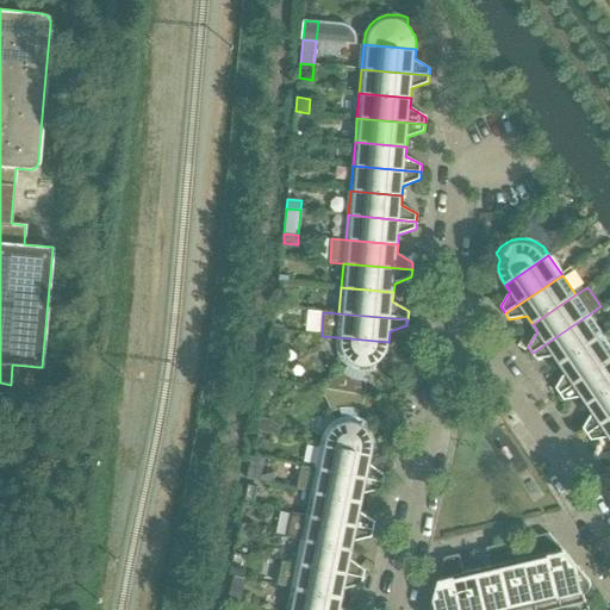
[(554,356),(560,365),(603,335),(589,315),(533,353),(536,359),(554,356)]
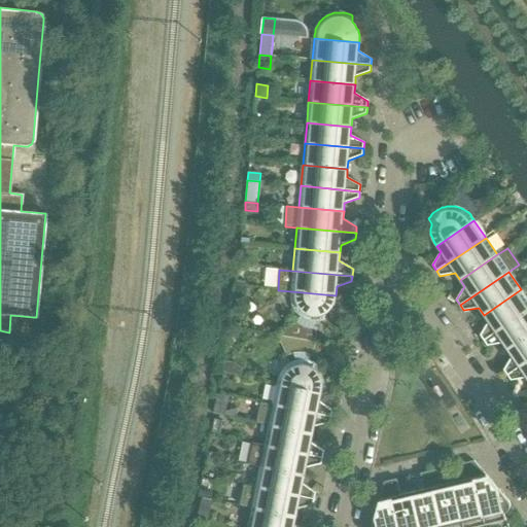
[(236,296),(242,297),(246,295),(247,288),(238,287),(236,296)]
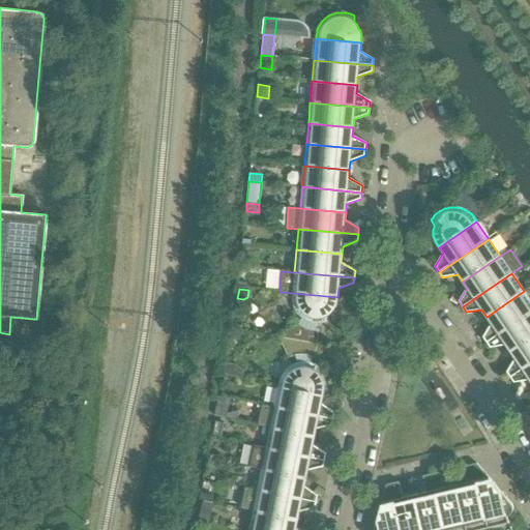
[(482,336),(487,343),(529,313),(529,299),(524,291),(487,317),(491,323),(482,336)]
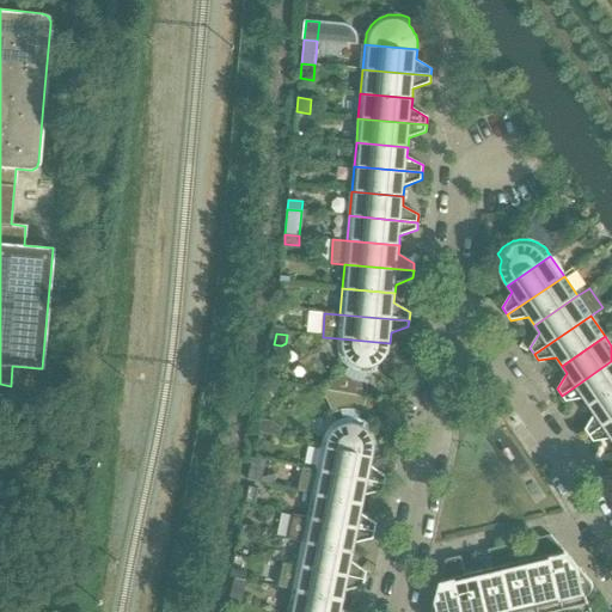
[(338,371),(322,390),(367,398),(369,381),(366,381),(367,373),(372,373),(375,372),(378,372),(378,365),(380,363),(383,361),(385,359),(386,356),(389,354),(389,350),(390,348),(390,344),(390,343),(338,338),(337,341),(337,344),(337,348),(338,352),(340,354),(341,357),(343,360),(344,363),(347,366),(349,367),(352,369),(347,375),(343,374),(338,371)]
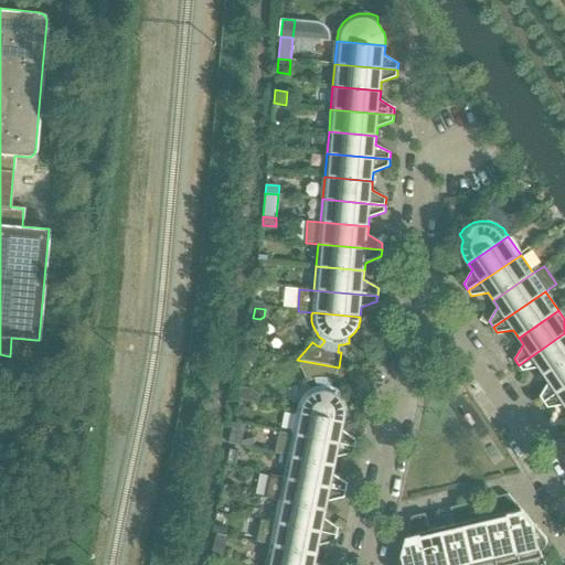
[(539,368),(544,375),(564,360),(564,333),(519,365),(523,371),(539,368)]
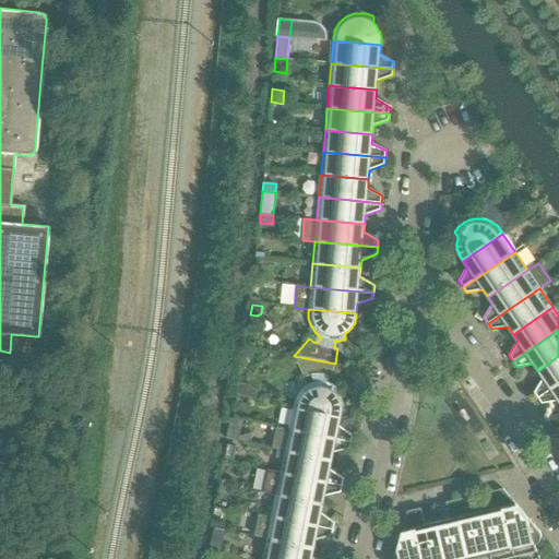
[(295,404),(294,407),(341,417),(342,411),(342,407),(342,405),(341,402),(341,400),(339,397),(337,395),(336,394),(337,388),(335,387),(332,384),(328,383),(330,377),(332,378),(335,364),(294,356),(302,378),(307,377),(311,377),(313,383),(311,384),(309,385),(306,387),(304,389),(301,391),(299,393),(298,395),(296,399),(295,401),(295,404)]
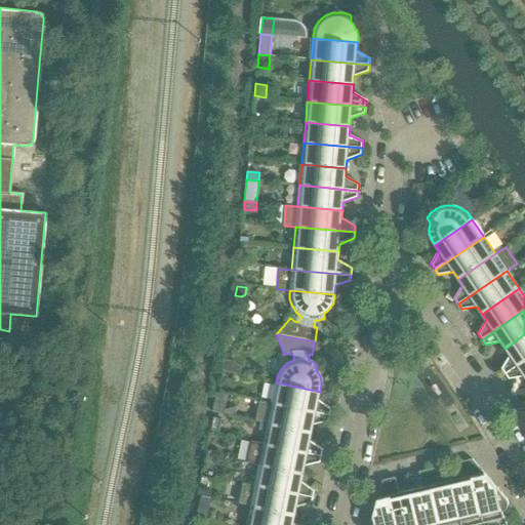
[(501,368),(507,375),(524,362),(524,334),(506,349),(510,355),(501,368)]
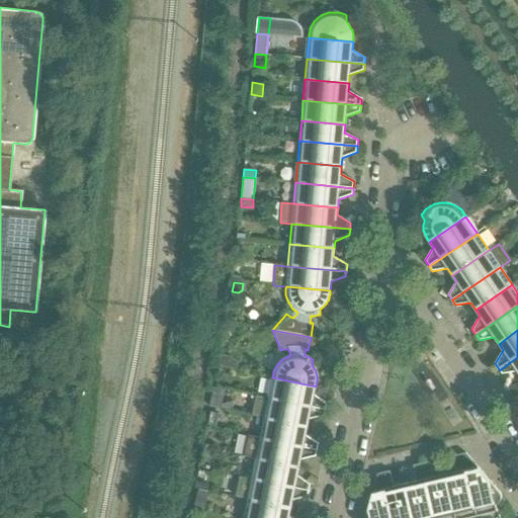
[(219,365),(222,366),(237,369),(239,362),(231,357),(224,355),(221,355),(219,365)]
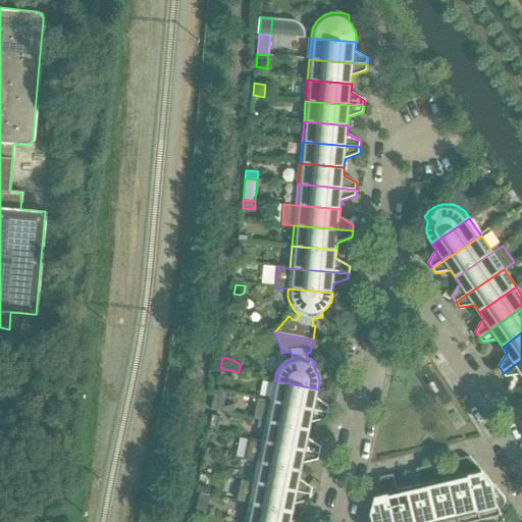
[(521,374),(521,360),(504,373),(506,376),(521,374)]
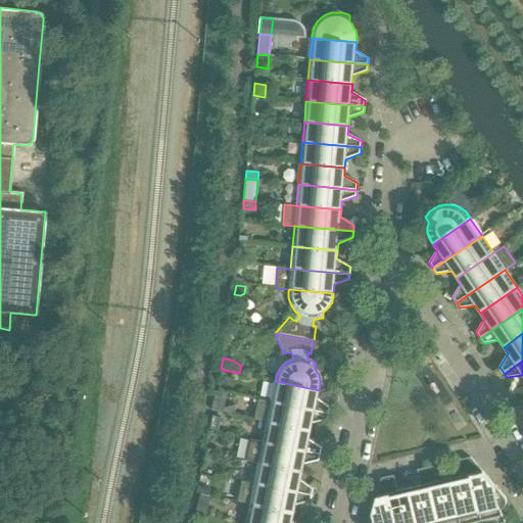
[(275,381),(271,401),(329,414),(330,408),(318,397),(319,390),(275,381)]
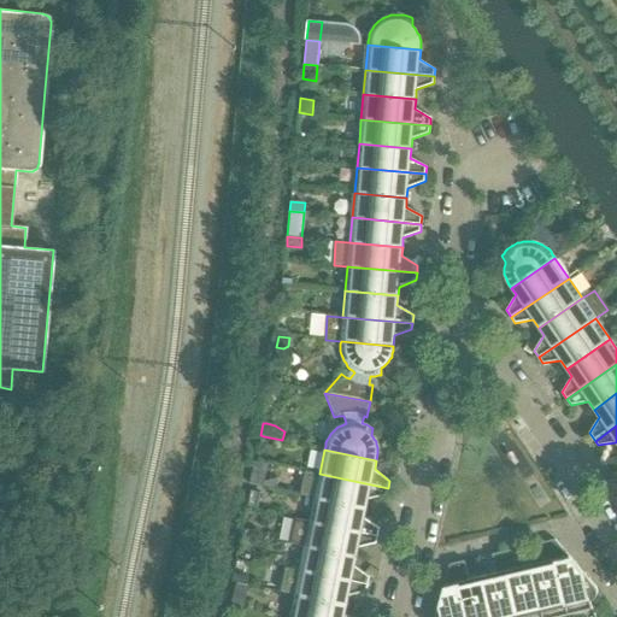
[(250,483),(257,486),(263,487),(269,465),(260,463),(256,462),(250,483)]
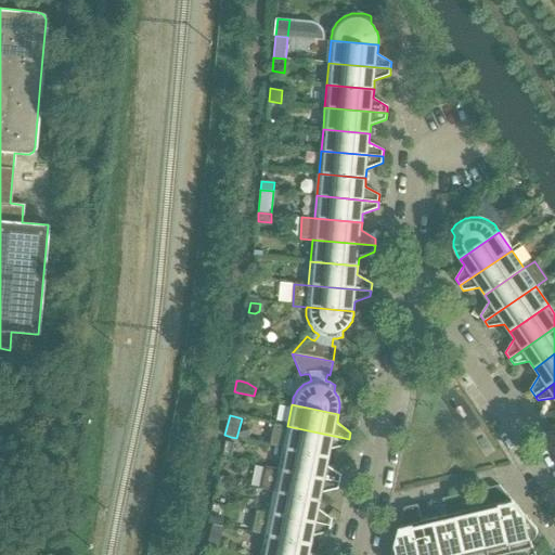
[(271,446),(283,448),(330,457),(332,449),(347,446),(349,439),(287,426),(275,424),(271,446)]
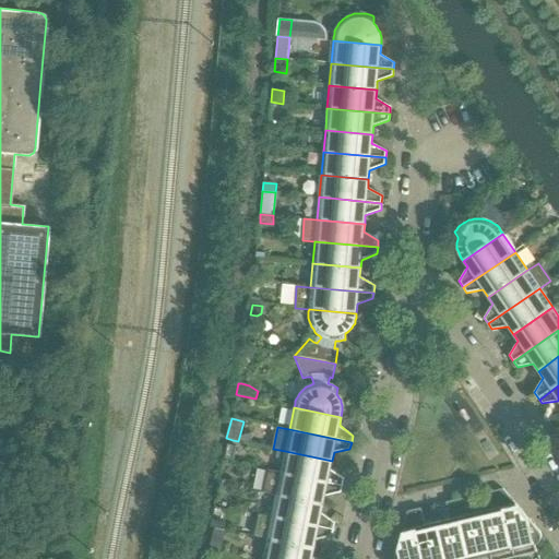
[(225,462),(228,463),(234,463),(237,447),(232,445),(228,445),(225,462)]
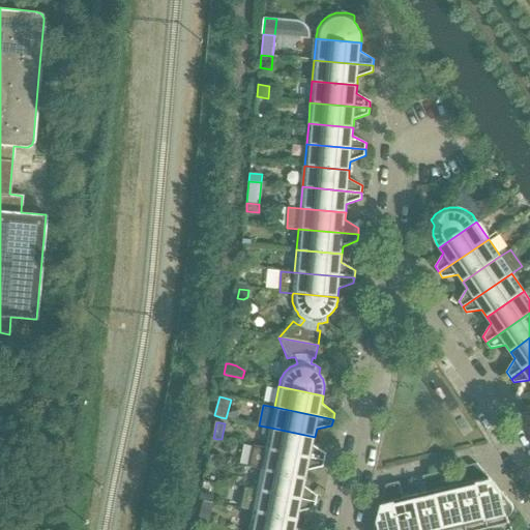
[(270,428),(266,448),(325,461),(326,453),(313,444),(315,437),(270,428)]
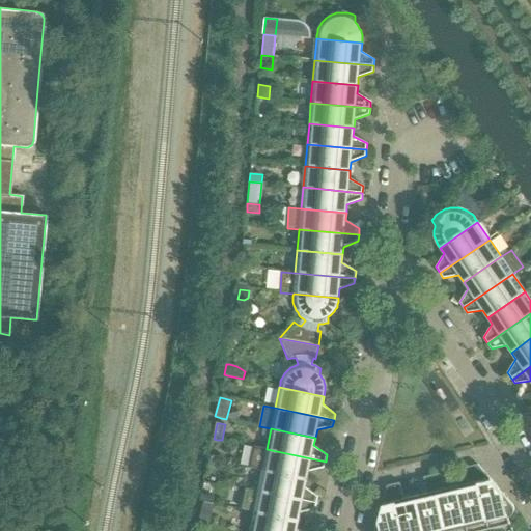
[(267,449),(262,470),(307,479),(308,471),(324,468),(326,462),(267,449)]
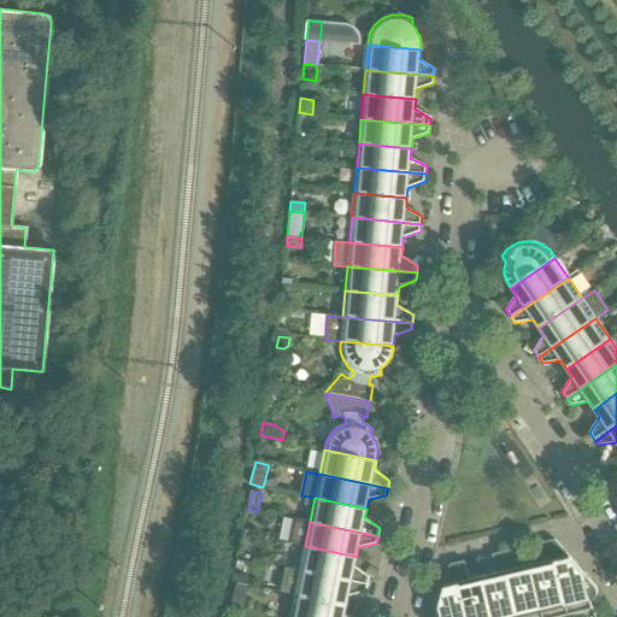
[(554,540),(550,541),(568,615),(592,610),(589,601),(592,600),(593,599),(594,598),(595,597),(597,595),(597,593),(598,592),(597,589),(597,588),(595,587),(554,540)]
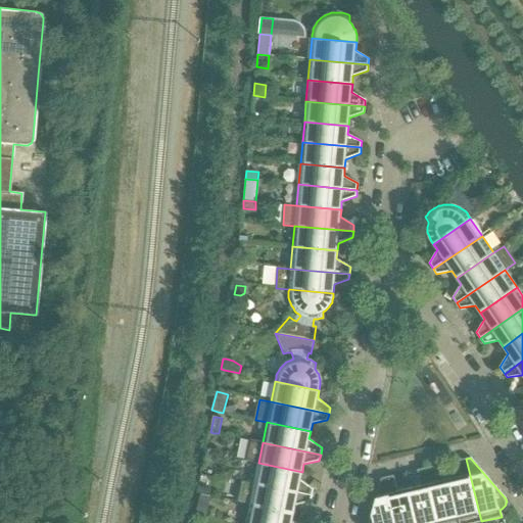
[(462,476),(449,479),(461,522),(474,522),(481,521),(466,459),(458,461),(462,476)]
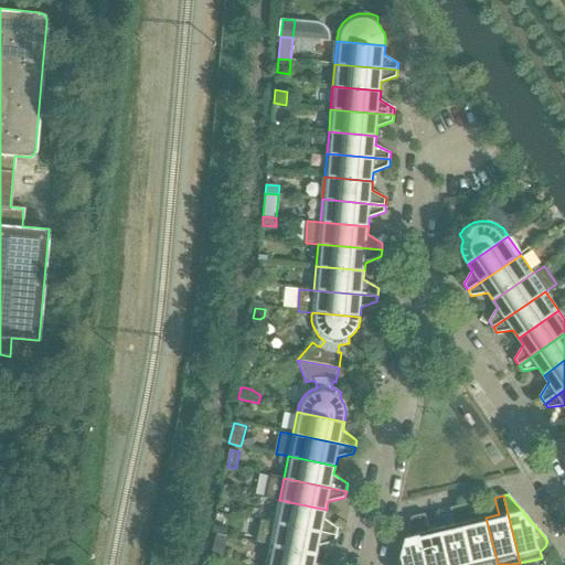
[(279,500),(275,522),(337,535),(339,528),(324,519),(327,510),(279,500)]
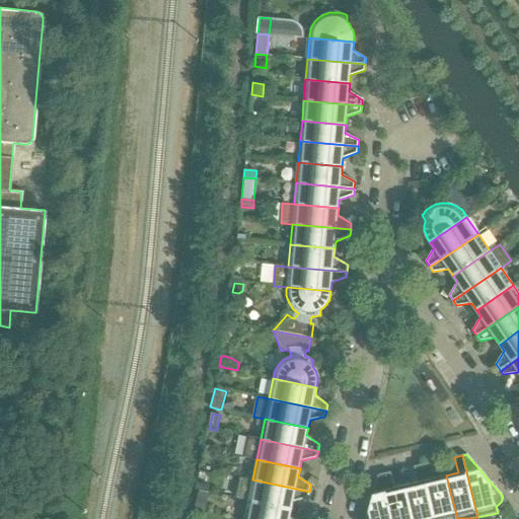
[(431,462),(423,464),(435,518),(457,518),(446,475),(435,478),(431,462)]
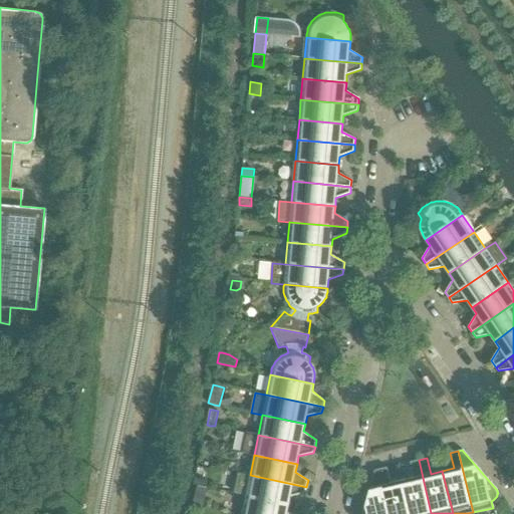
[(414,478),(402,480),(410,513),(431,513),(419,460),(410,462),(414,478)]
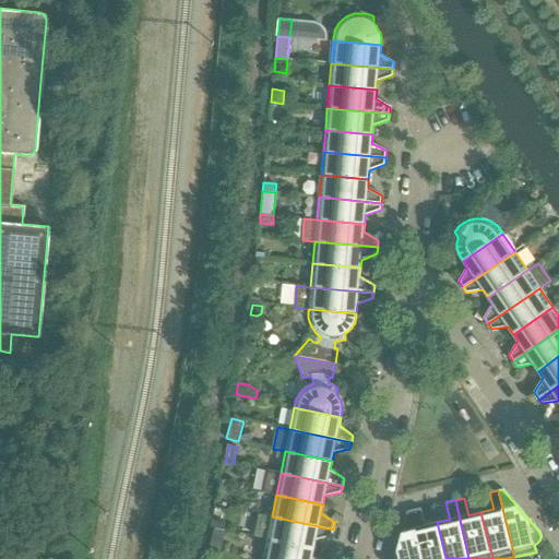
[(420,508),(411,511),(423,558),(445,558),(437,522),(425,525),(420,508)]
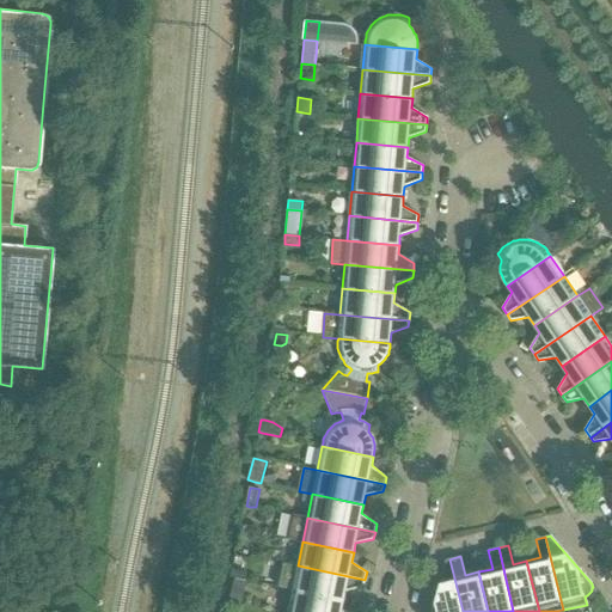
[(463,611),(450,560),(446,560),(433,611),(463,611)]
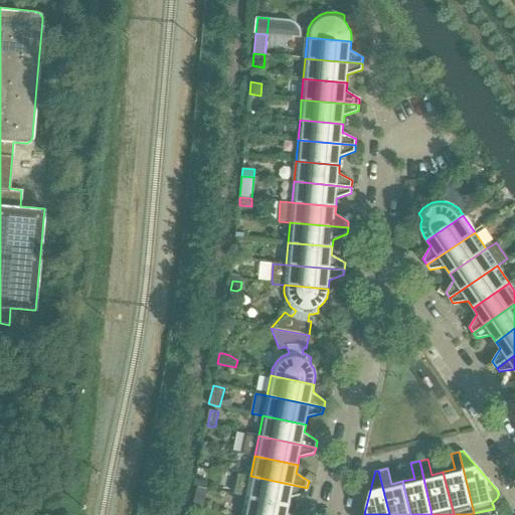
[(234,494),(246,496),(290,505),(291,497),(306,494),(307,488),(250,476),(238,474),(234,494)]
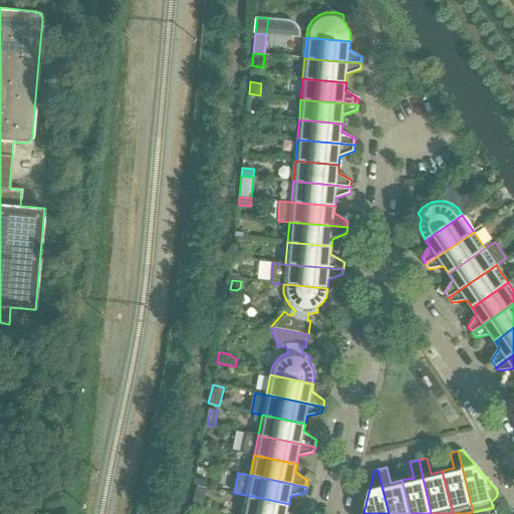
[(193,506),(197,506),(202,508),(203,506),(208,489),(207,489),(207,488),(200,486),(198,485),(198,487),(197,486),(193,504),(194,504),(193,506)]
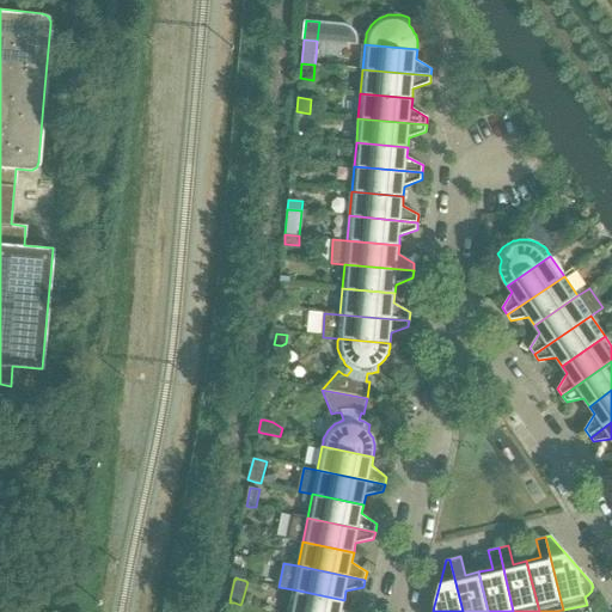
[(293,589),(287,611),(344,611),(342,610),(344,600),(293,589)]
